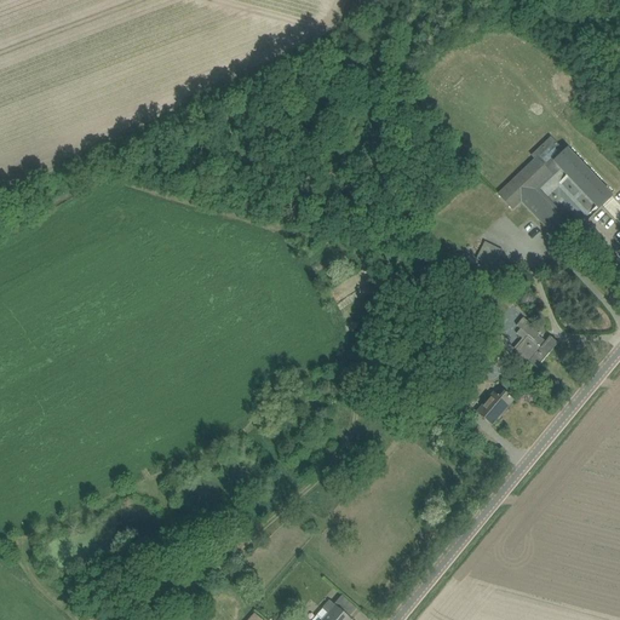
[(552,160),(560,167),(597,207),(608,196),(563,149),(552,160)]
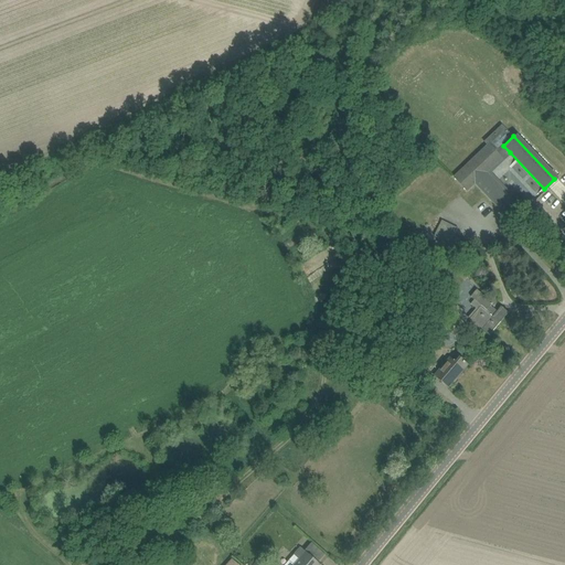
[(520,205),(489,172),(503,158),(489,144),(454,177),(468,192),(476,184),(507,217),(520,205)]
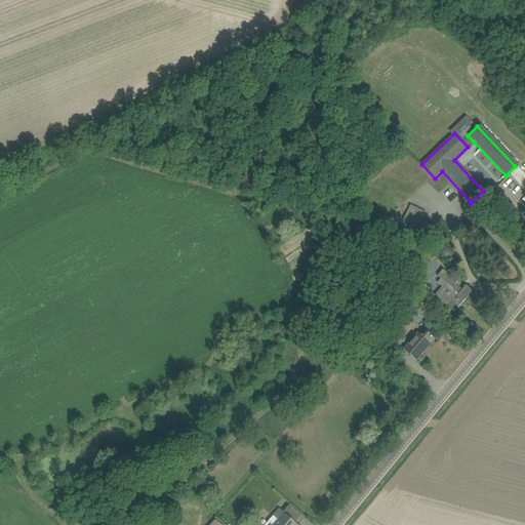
[(411,205),(403,219),(404,220),(407,221),(404,226),(422,236),(429,223),(423,219),(427,212),(411,205)]
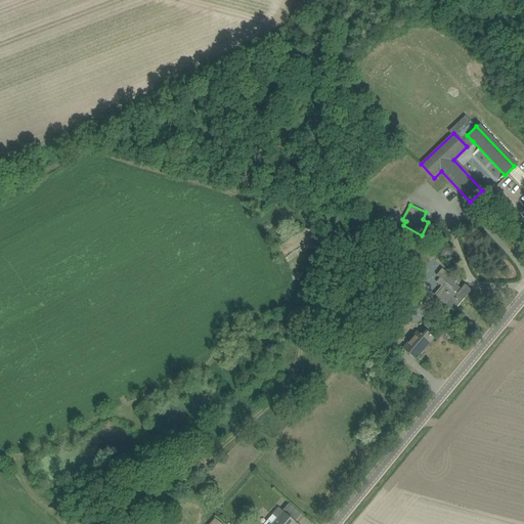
[(435,297),(439,300),(446,307),(447,306),(454,311),(469,295),(468,295),(472,290),(466,285),(462,289),(455,284),(457,281),(449,274),(441,268),(436,275),(440,278),(439,280),(444,285),(435,297)]
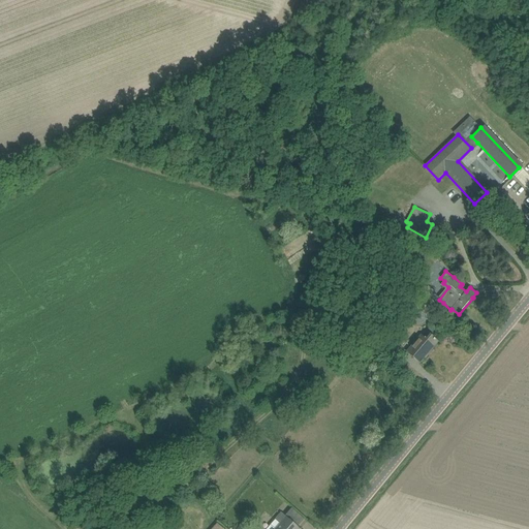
[(415,306),(410,298),(405,301),(410,309),(415,306)]
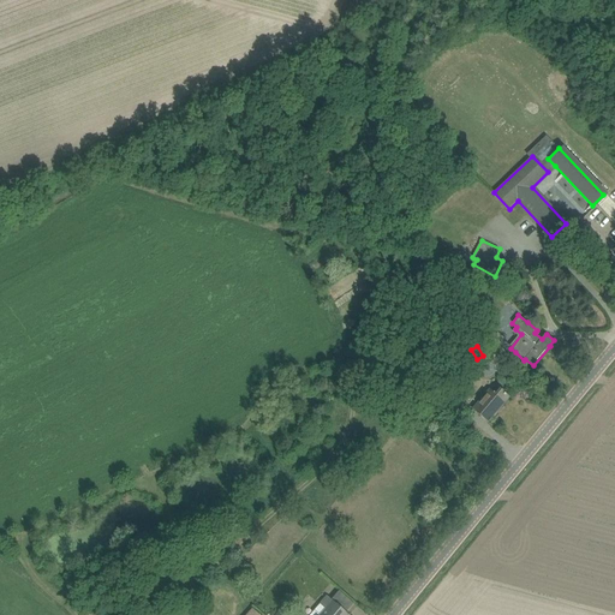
[(422,384),(431,392),(445,372),(436,366),(422,384)]
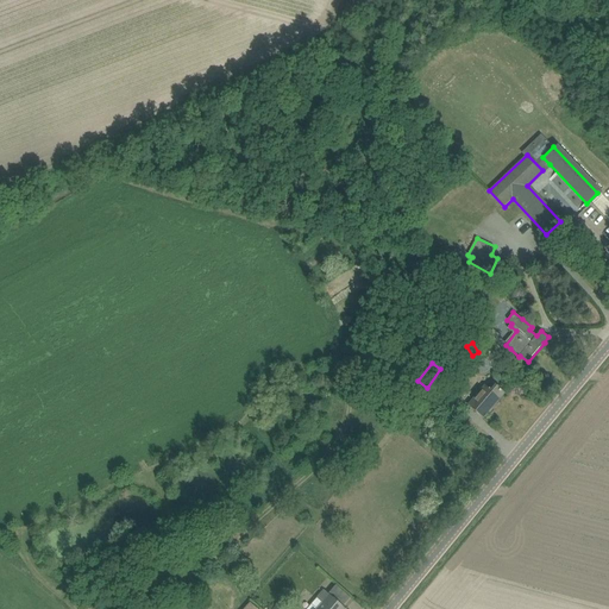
[(469,406),(472,409),(482,416),(488,410),(491,408),(504,394),(496,385),(491,391),(485,387),(469,406)]
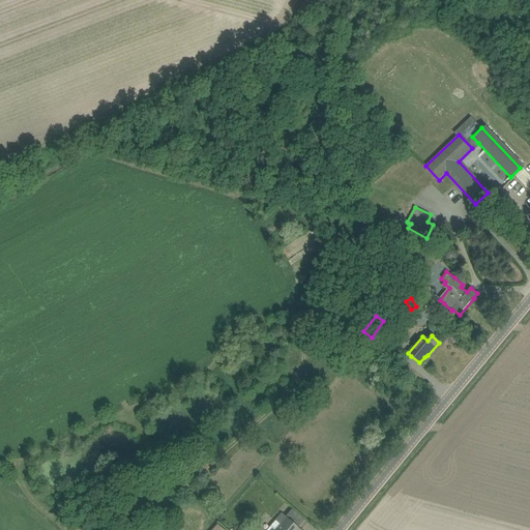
[(267,529),(300,529),(294,524),(282,513),(267,529)]
